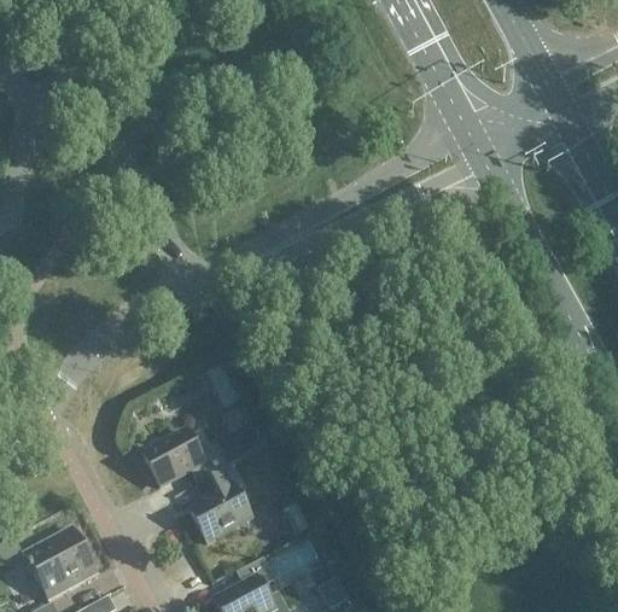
[(219,365),(207,371),(213,380),(223,374),(219,365)]
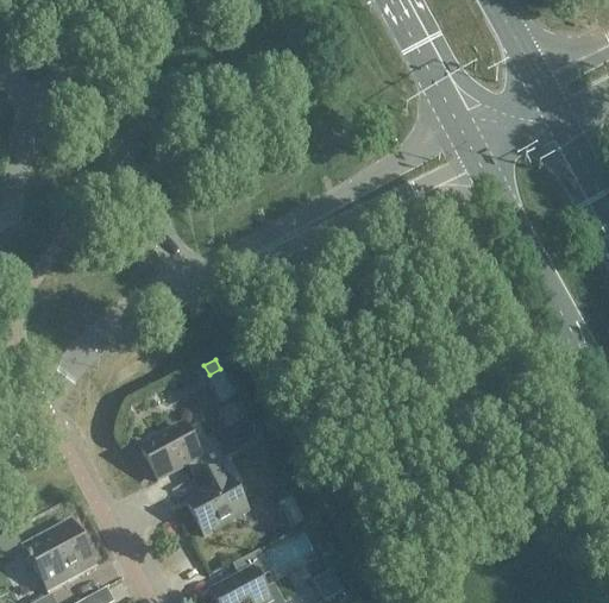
[(257,440),(245,418),(190,447),(179,426),(139,447),(156,477),(187,462),(194,475),(257,440)]
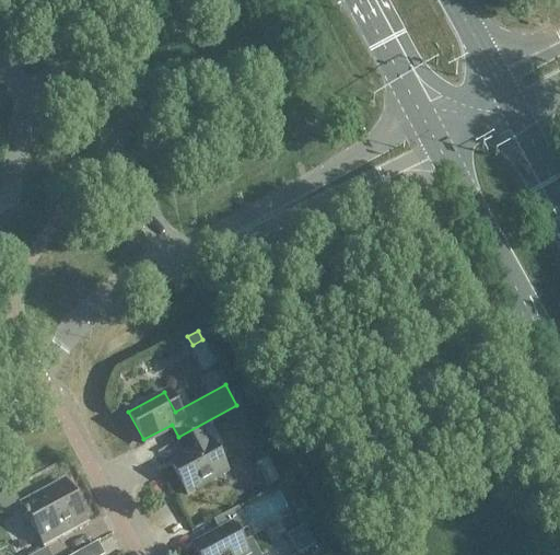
[(171,462),(186,490),(226,469),(210,439),(209,440),(202,428),(179,440),(186,453),(171,462)]
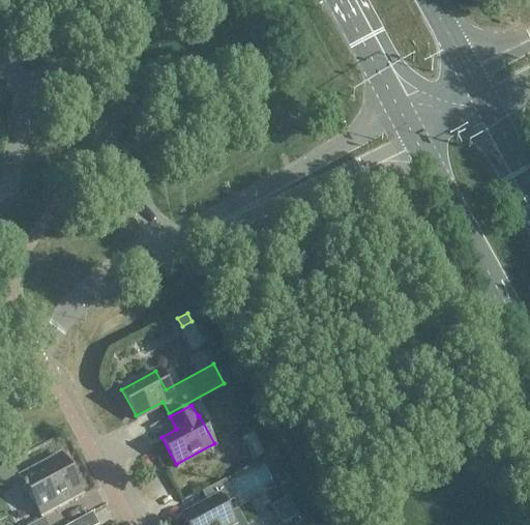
[(253,430),(241,436),(244,441),(256,435),(253,430)]
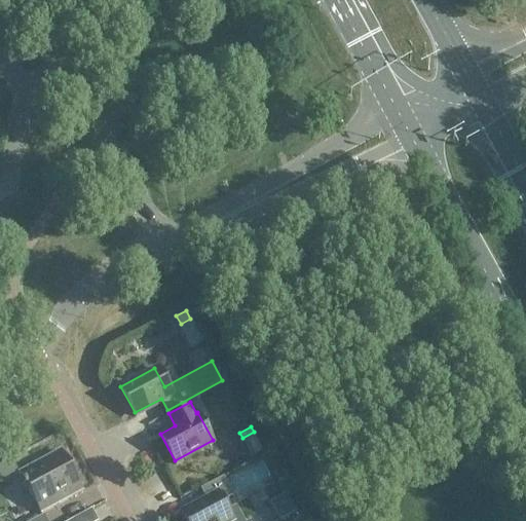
[(20,472),(25,482),(23,483),(25,487),(27,486),(40,510),(81,487),(61,449),(20,472)]
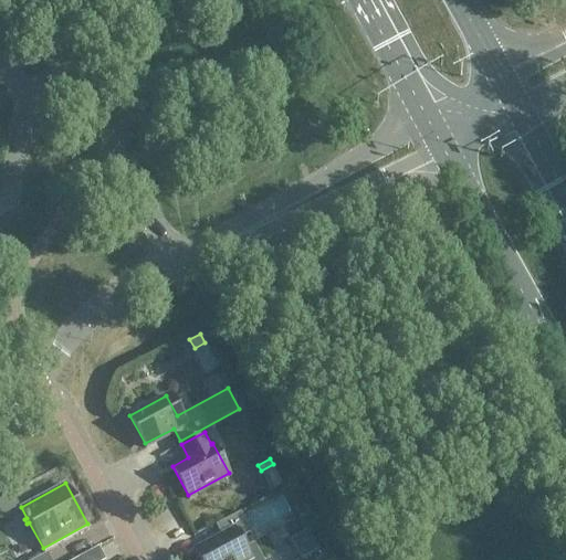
[(194,549),(199,559),(242,559),(250,556),(239,535),(251,528),(240,508),(216,522),(221,534),(194,549)]
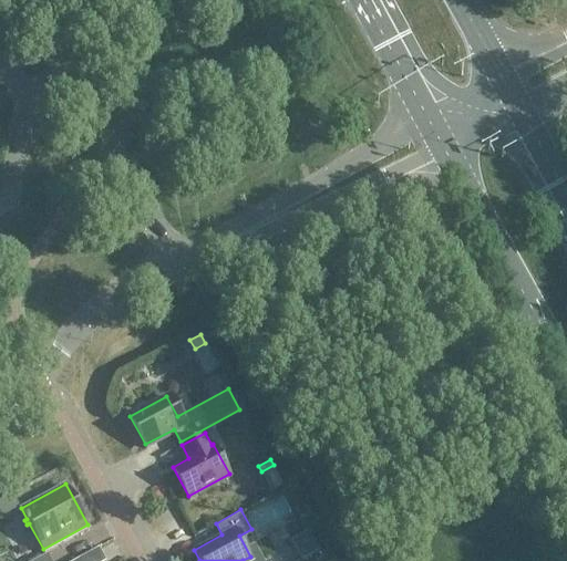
[(308,529),(291,538),(302,557),(319,548),(308,529)]
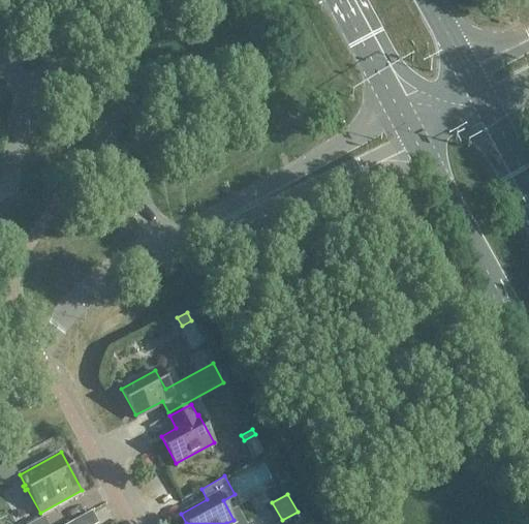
[(27,523),(48,523),(43,515),(27,523)]
